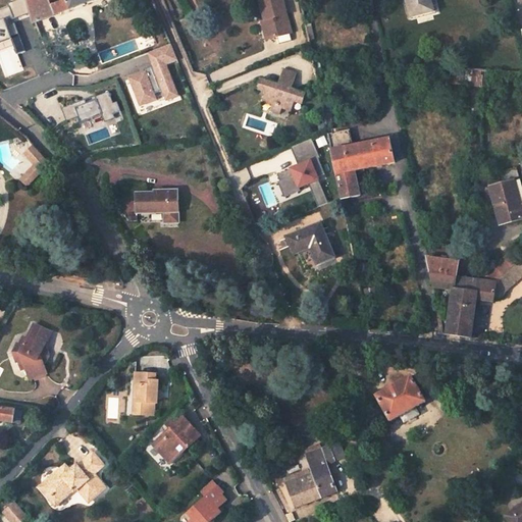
[(30,13),(25,0),(17,0),(8,4),(9,7),(0,9),(0,43),(12,39),(17,54),(25,51),(15,23),(11,24),(10,20),(30,13)]
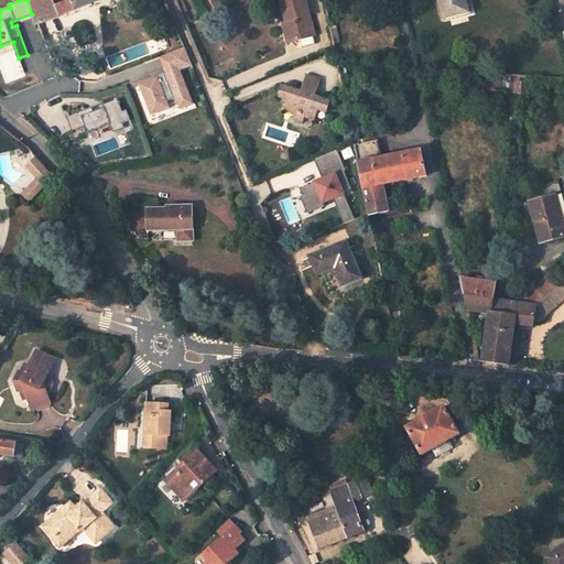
[(28,0),(32,14),(35,25),(39,24),(101,0),(28,0)]
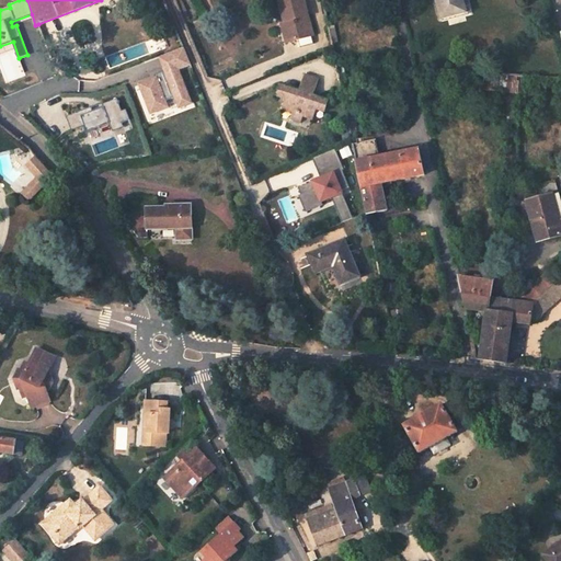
[(181,0),(174,0),(181,14),(186,11),(181,0)]
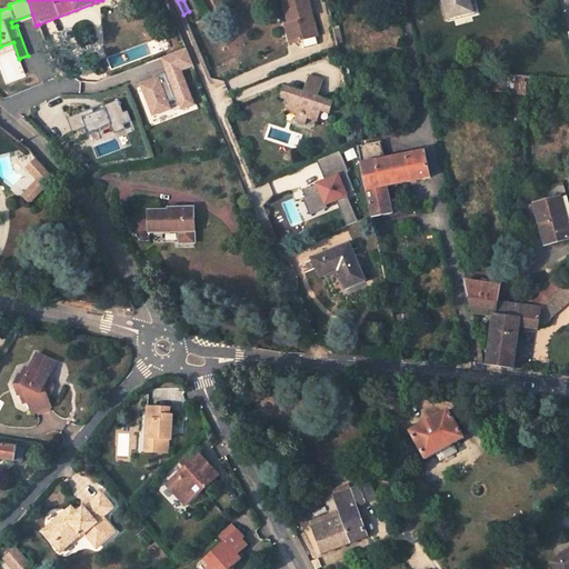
[(308,0),(282,0),(289,23),(295,42),(302,40),(306,48),(319,45),(317,36),(318,36),(308,0)]
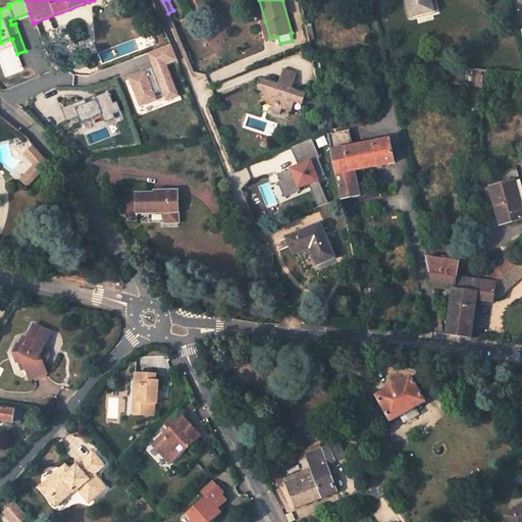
[(430,0),(407,0),(411,16),(433,10),(430,0)]
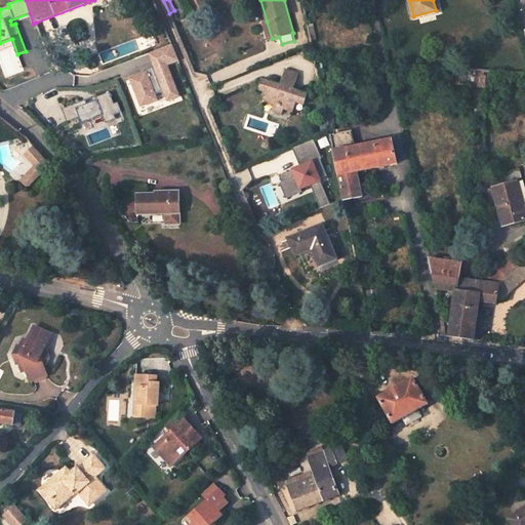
[(172,45),(149,54),(154,67),(145,70),(146,73),(129,79),(140,108),(159,101),(156,94),(163,91),(167,102),(180,96),(168,65),(178,61),(172,45)]
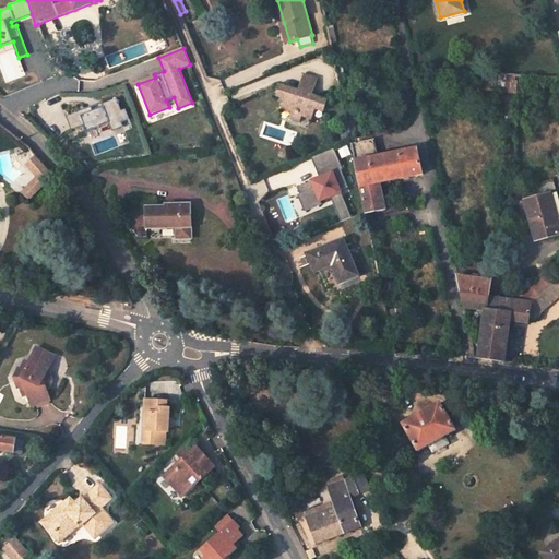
[(62,56),(51,60),(57,76),(67,72),(62,56)]
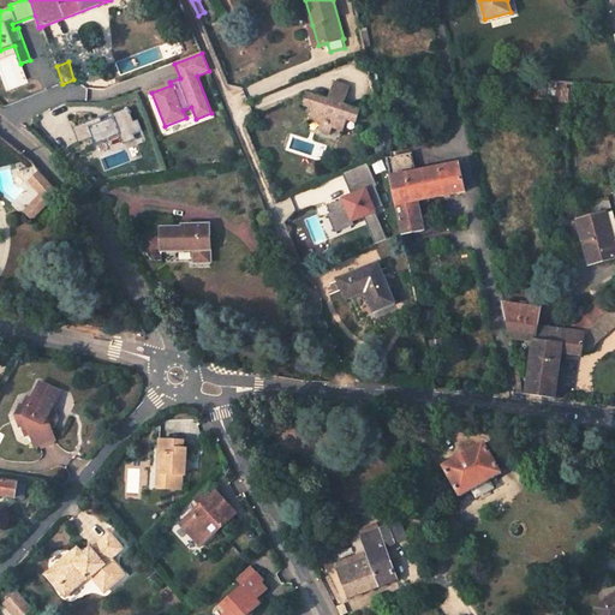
[(350,87),(334,82),(328,100),(327,103),(332,105),(333,101),(344,105),(350,87)]
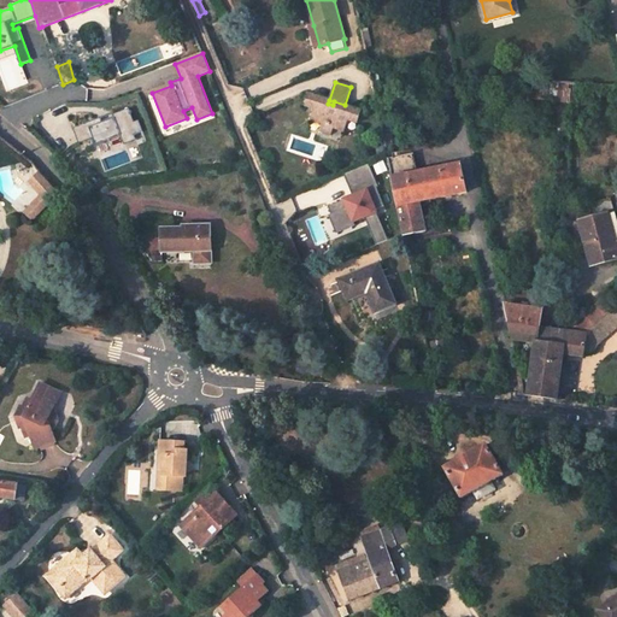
[(564,82),(560,100),(575,104),(579,84),(564,82)]
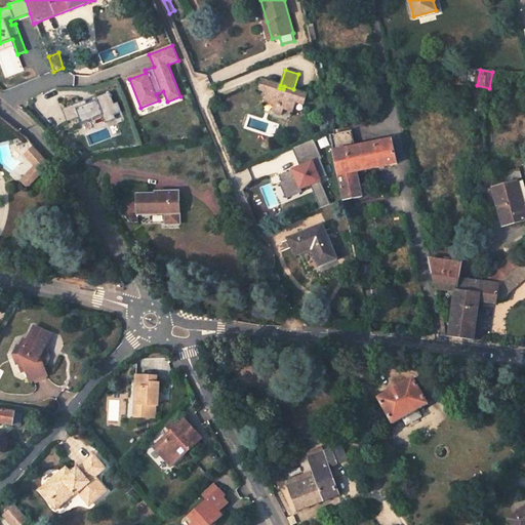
[(280,85),(261,79),(258,89),(268,92),(266,102),(274,105),(272,112),(282,115),(284,109),(294,112),(297,102),(305,104),(308,94),(293,89),(284,86),(283,89),(279,88),(280,85)]
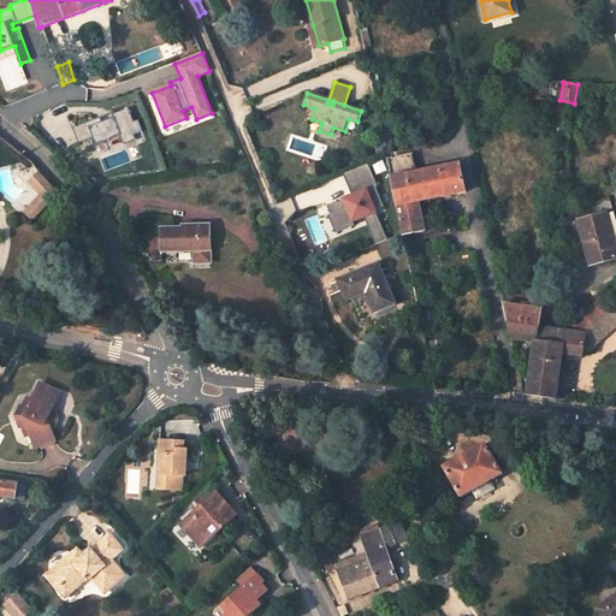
[(100,118),(73,128),(80,143),(93,138),(96,146),(122,136),(124,144),(136,140),(134,135),(143,132),(138,120),(134,123),(129,108),(113,114),(114,118),(102,123),(100,118)]
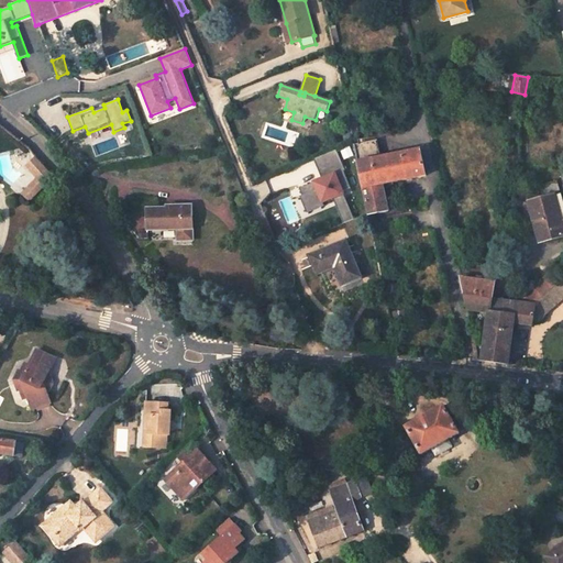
[(383,185),(426,176),(421,150),(382,157),(363,161),(362,157),(381,154),(378,140),(375,141),(374,136),(359,139),(360,144),(354,145),(364,188),(383,185)]
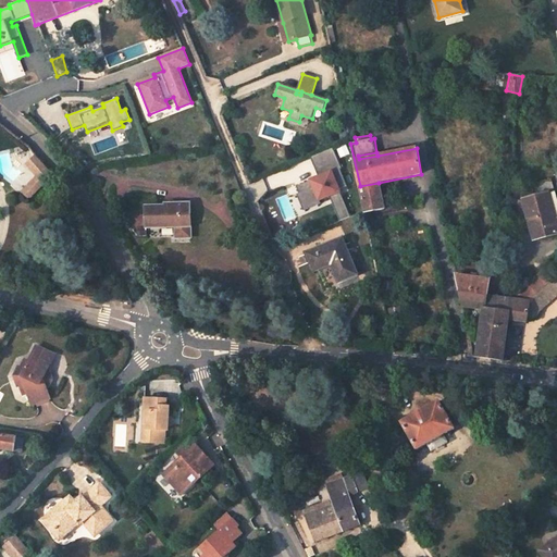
[(334,147),(311,157),(319,176),(311,180),(312,183),(308,184),(307,182),(297,186),(300,193),(297,194),(305,210),(321,202),(320,199),(331,196),(341,192),(339,188),(348,185),(341,169),(342,168),(334,147)]
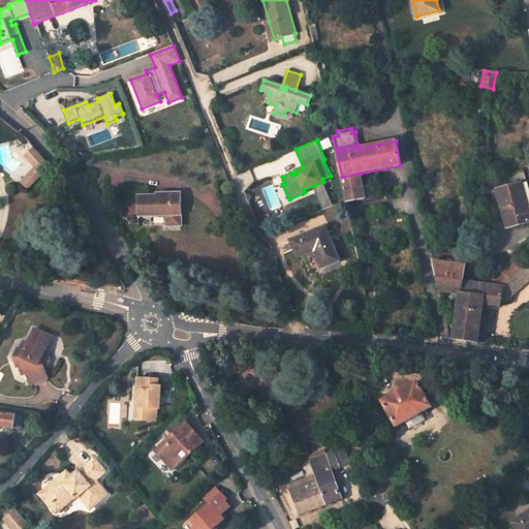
[(35,148),(27,157),(37,167),(22,182),(28,189),(50,166),(51,166),(35,148)]
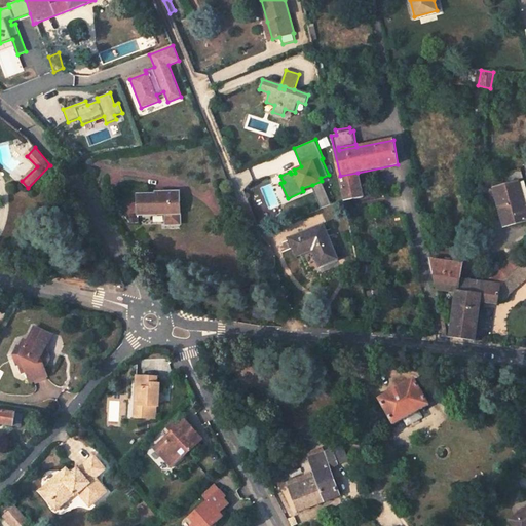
[(520,168),(491,176),(502,226),(525,220),(525,207),(524,208),(520,192),(525,190),(520,168)]
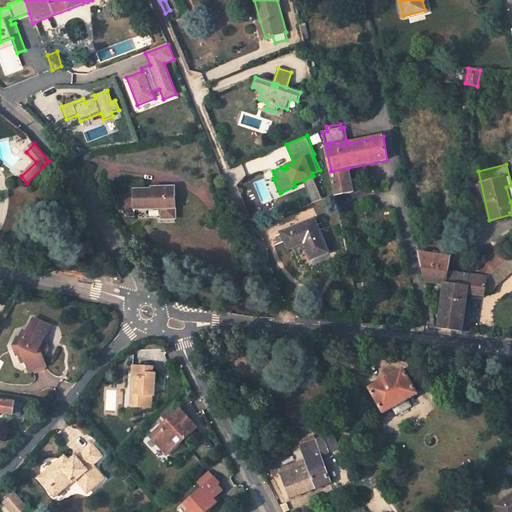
[(335,196),(354,192),(348,168),(331,171),(335,194),(335,196)]
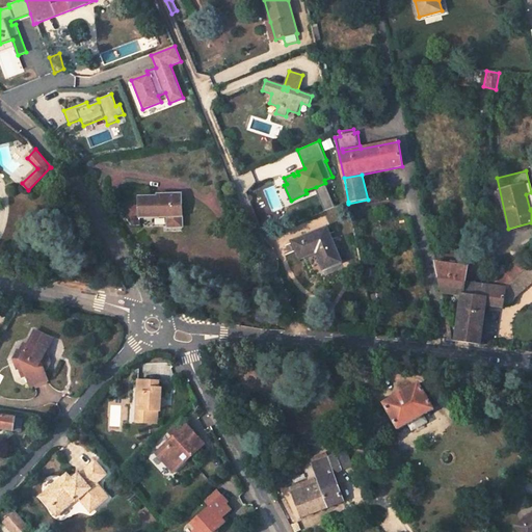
[(336,207),(325,183),(316,187),(325,211),(336,207)]
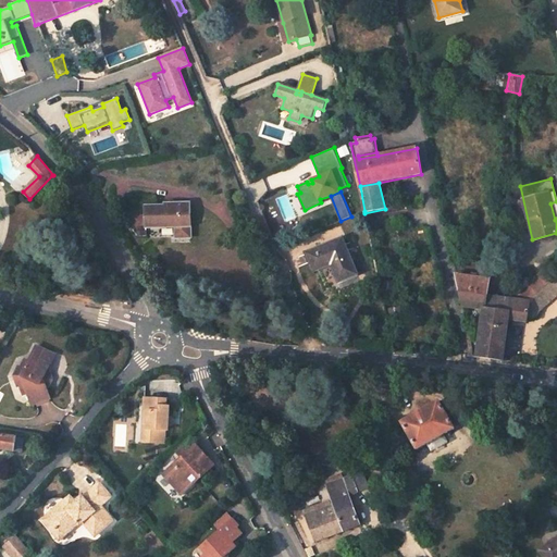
[(165,207),(146,207),(146,227),(176,227),(176,237),(192,237),(189,203),(165,205),(165,207)]
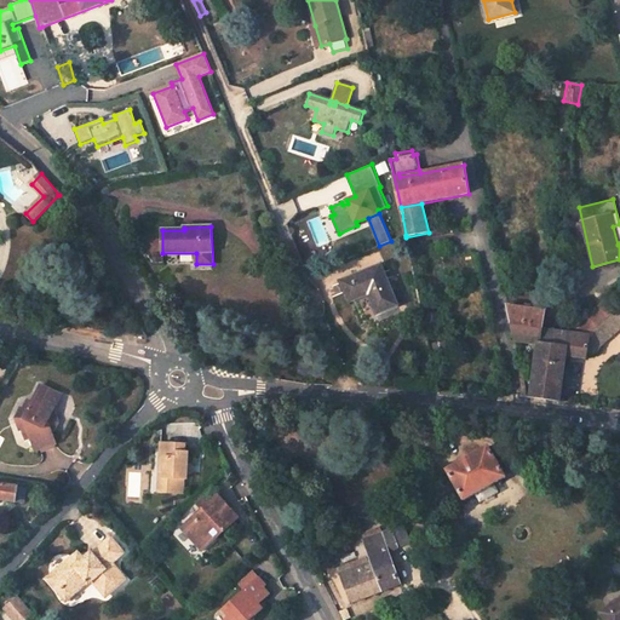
[(400,306),(382,264),(340,281),(349,303),(369,294),(378,315),(400,306)]
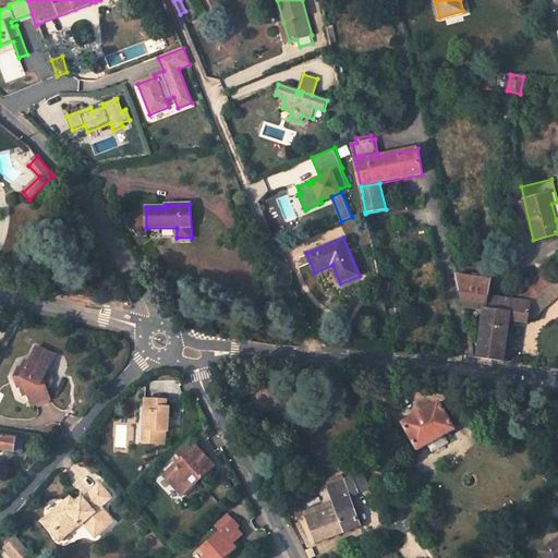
[(489,296),(492,280),(489,280),(478,278),(457,275),(461,292),(489,296)]
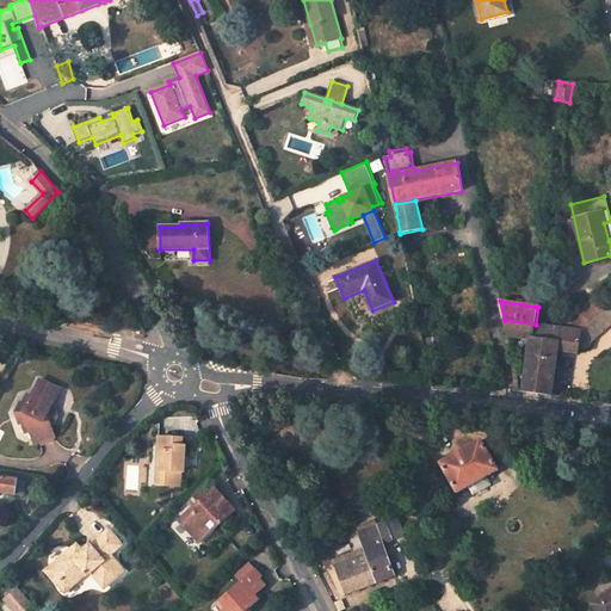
[(610,303),(581,331),(579,351),(590,349),(590,343),(610,323),(610,303)]
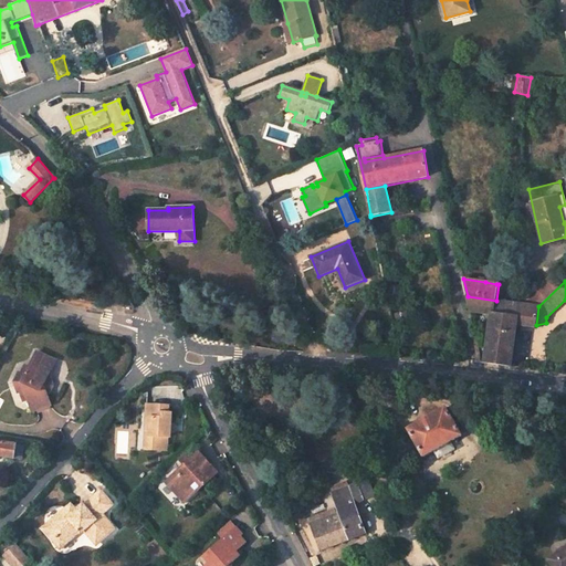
[(470,311),(492,314),(485,363),(512,366),(517,324),(535,326),(536,325),(538,306),(526,304),(496,301),(468,296),(470,311)]
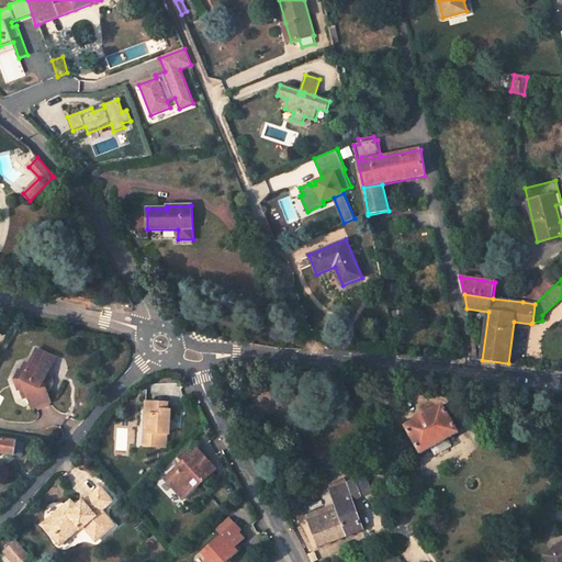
[(53,359),(34,350),(27,366),(20,381),(26,397),(30,409),(49,403),(45,392),(49,383),(46,374),(53,359)]
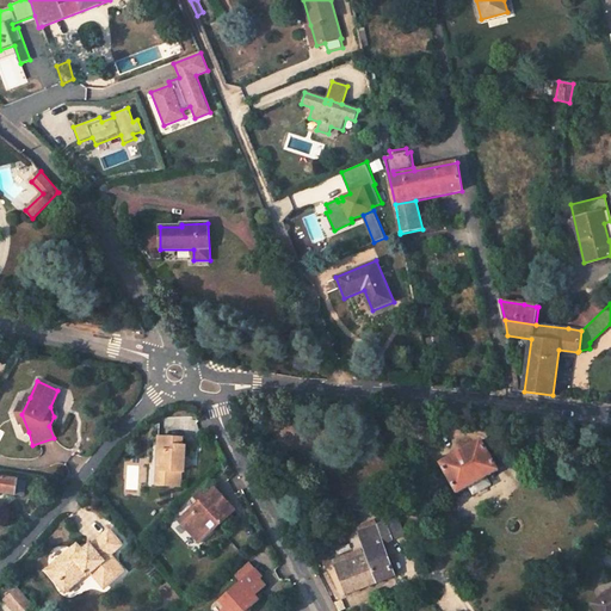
[(22,414),(30,397),(25,395),(20,405),(18,403),(13,414),(18,425),(19,425),(23,434),(29,432),(22,414)]
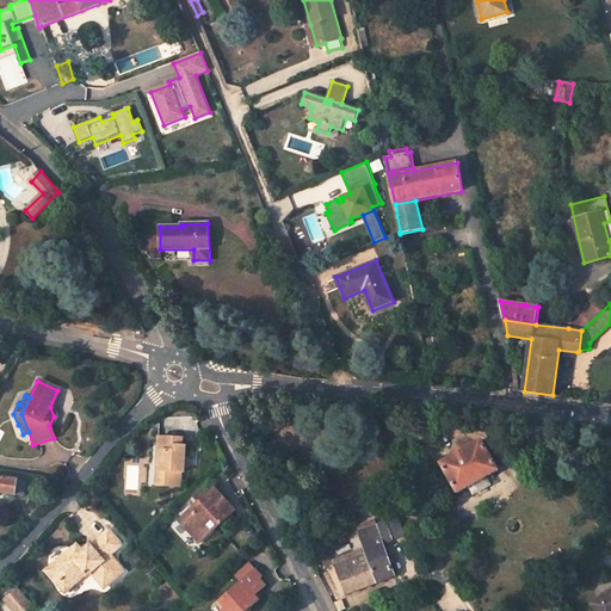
[(155,451),(155,467),(161,467),(160,487),(177,487),(178,487),(178,473),(181,473),(183,468),(183,457),(183,446),(179,446),(179,438),(161,438),(161,451),(155,451)]
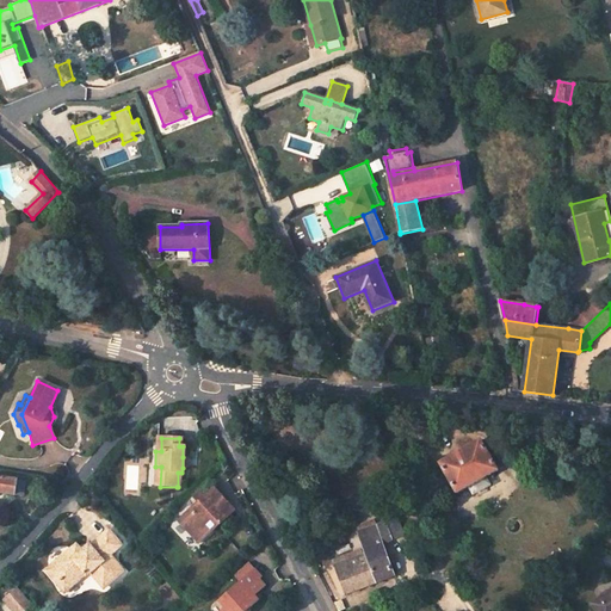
[(499,470),(482,440),(445,461),(444,460),(442,461),(442,463),(440,464),(457,494),(468,487),(487,477),(499,470)]
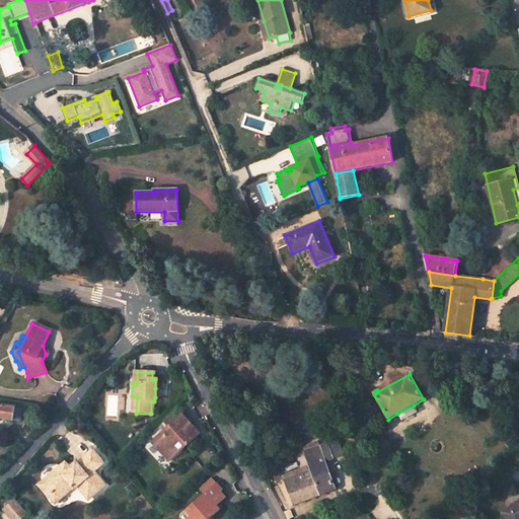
[(484,375),(470,381),(474,389),(488,382),(484,375)]
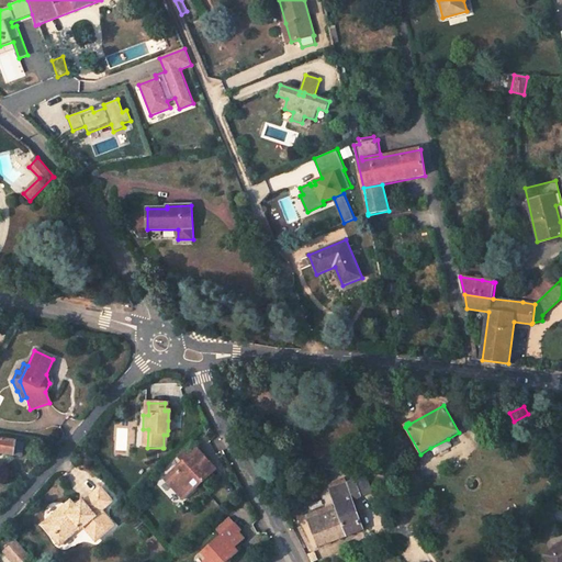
[(0,451),(14,454),(15,441),(0,438),(0,451)]
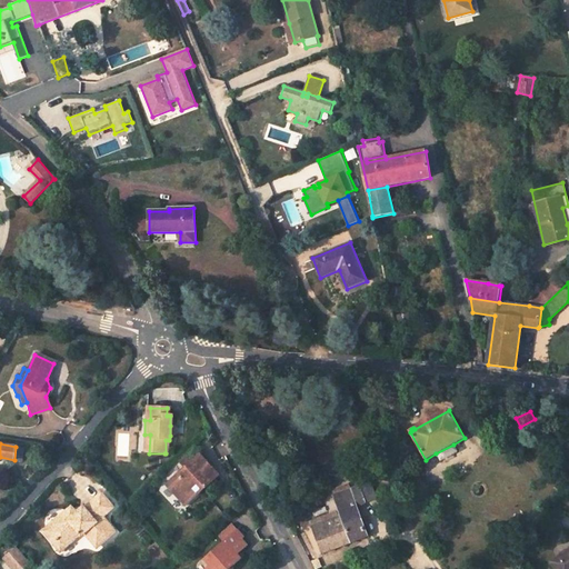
[(436,453),(440,461),(457,451),(453,445),(436,453)]
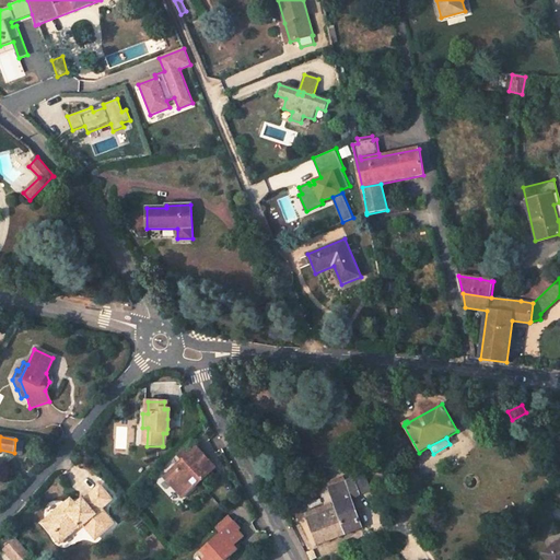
[(186,452),(182,447),(176,453),(181,457),(186,452)]
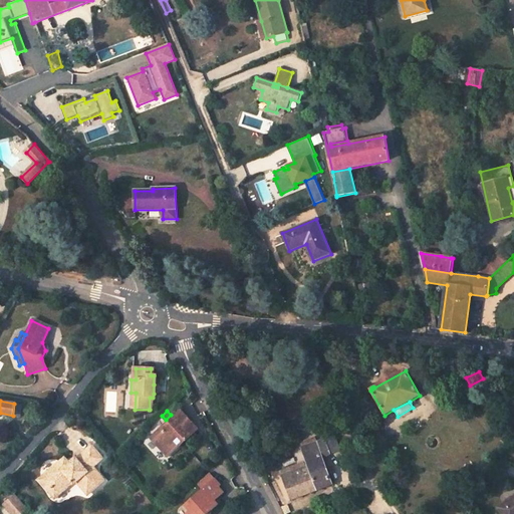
[(198,430),(182,412),(175,419),(173,417),(151,438),(168,457),(179,447),(177,445),(184,440),(186,441),(198,430)]
